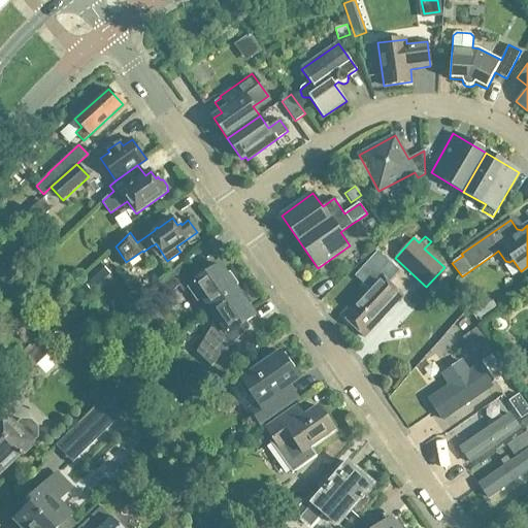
[(187,287),(205,273),(201,269),(195,274),(185,261),(151,295),(160,304),(179,286),(184,291),(188,287),(187,287)]
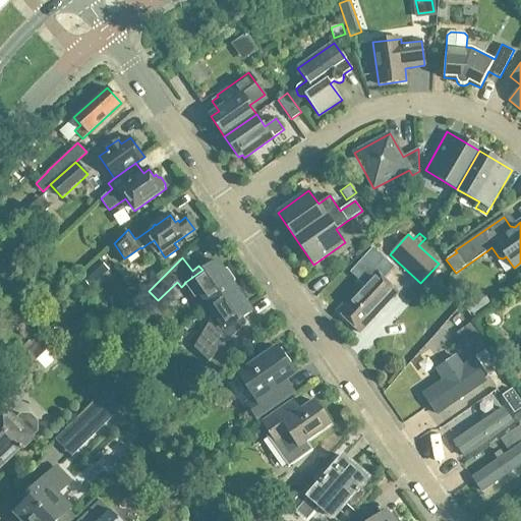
[(98,261),(90,269),(97,277),(104,268),(98,261)]
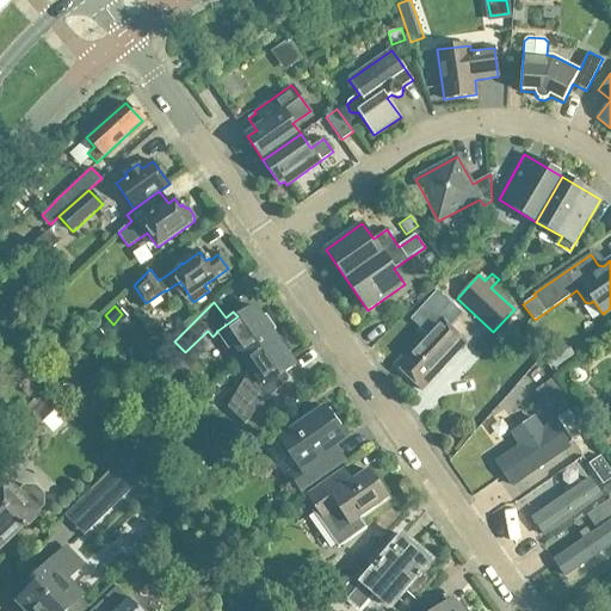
[(275,335),(271,332),(275,329),(266,316),(261,318),(254,306),(238,316),(216,332),(217,332),(228,349),(235,345),(244,357),(275,335)]
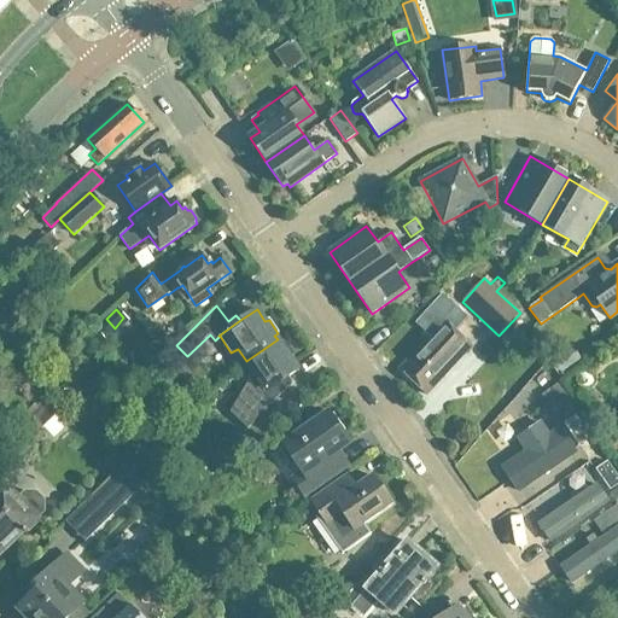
[(425,395),(471,347),(460,336),(467,328),(452,313),(398,369),(425,395)]
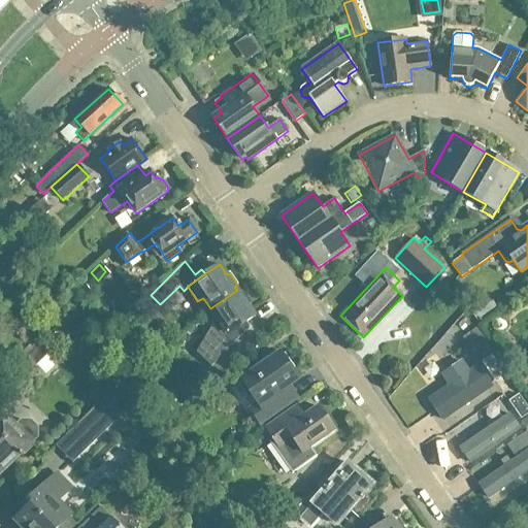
[(244,322),(255,316),(248,305),(250,303),(242,293),(239,294),(237,290),(210,308),(218,320),(212,323),(213,325),(197,353),(211,367),(221,375),(239,357),(230,348),(249,328),(244,322)]
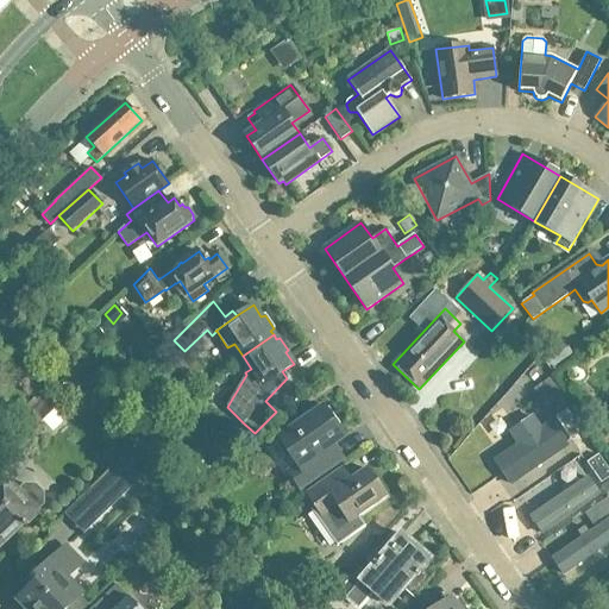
[(556,343),(540,353),(551,369),(566,358),(556,343)]
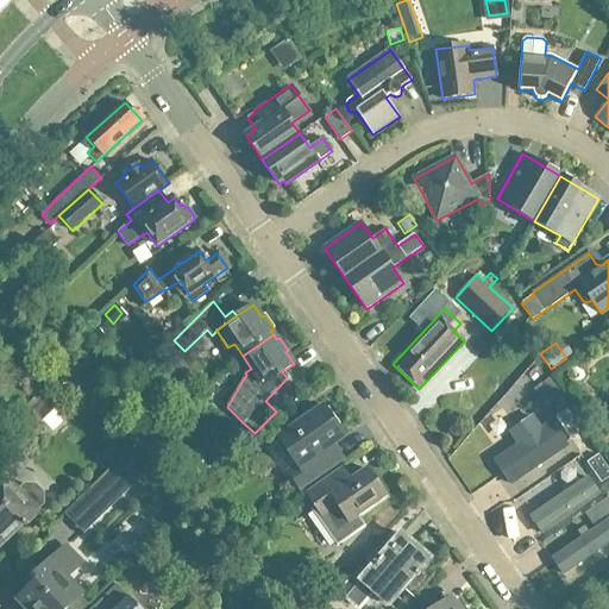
[(22,360),(27,368),(18,375),(29,387),(31,385),(36,391),(41,388),(49,397),(60,388),(30,353),(22,360)]
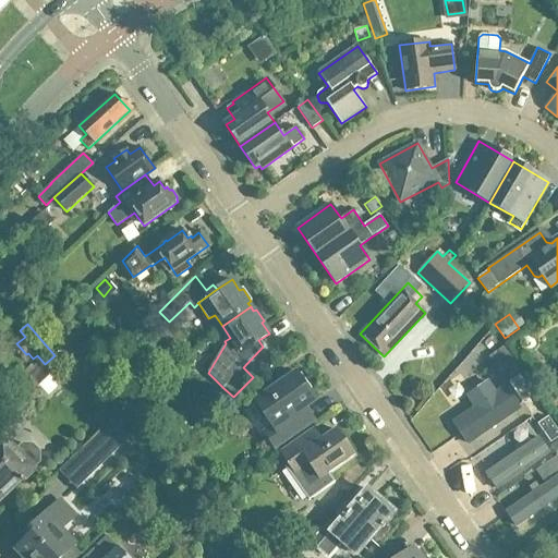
[(533,395),(520,375),(525,372),(507,344),(488,356),(508,384),(509,383),(522,402),(533,395)]
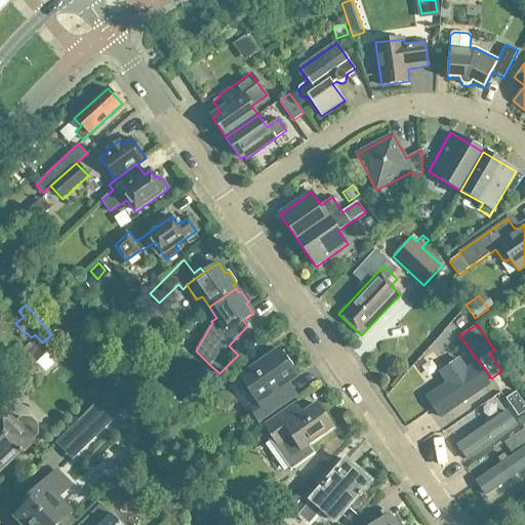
[(39,344),(29,354),(37,363),(48,353),(39,344)]
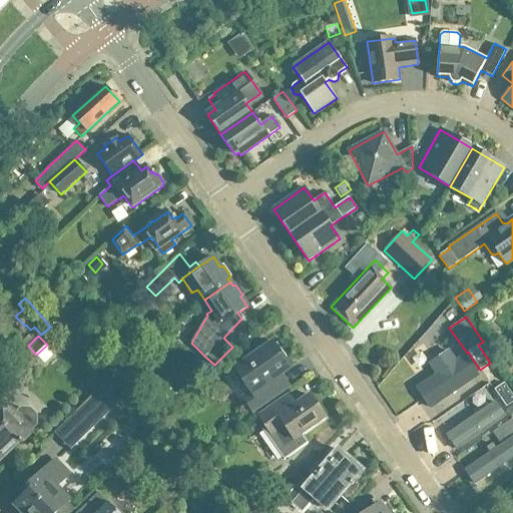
[(289,387),(281,375),(291,368),(273,343),(234,369),(250,392),(242,397),(253,412),(289,387)]
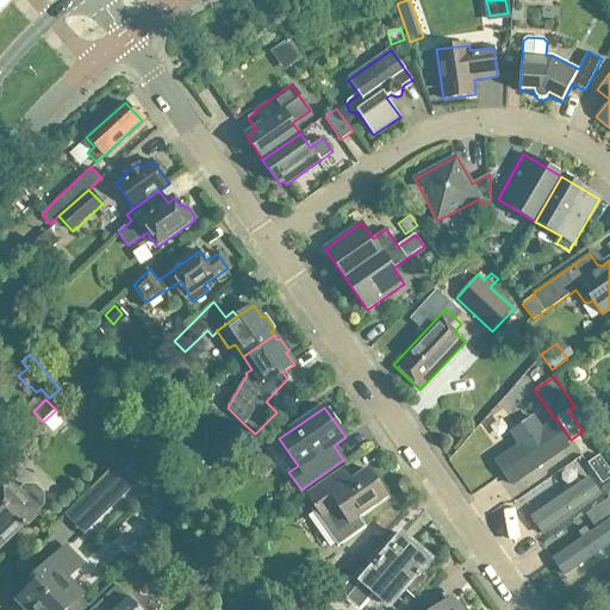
[(14,452),(43,424),(31,411),(2,439),(14,452)]
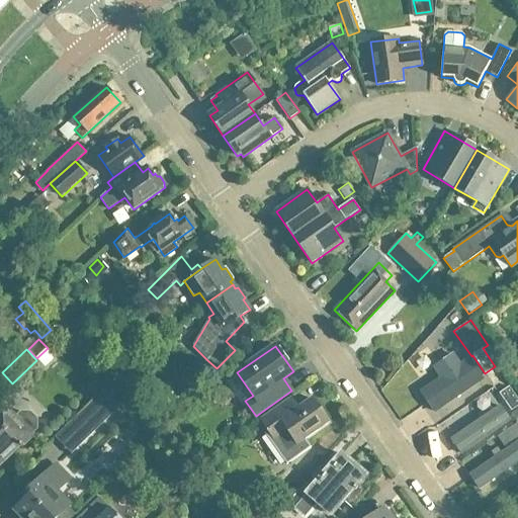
[(87,436),(106,417),(130,394),(114,377),(91,401),(77,414),(71,420),(87,436)]
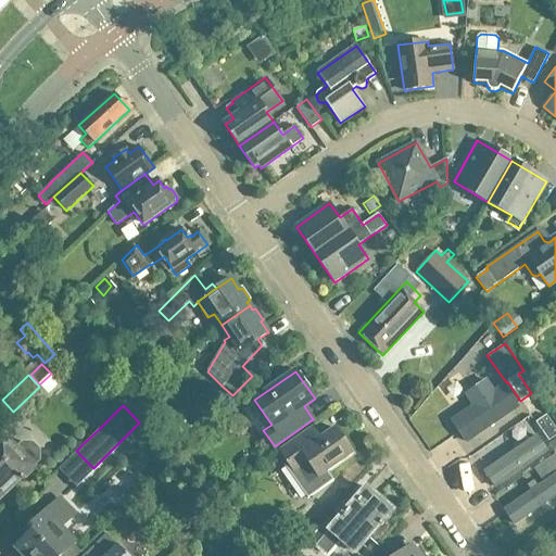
[(555,437),(555,429),(546,416),(535,422),(550,442),(555,437)]
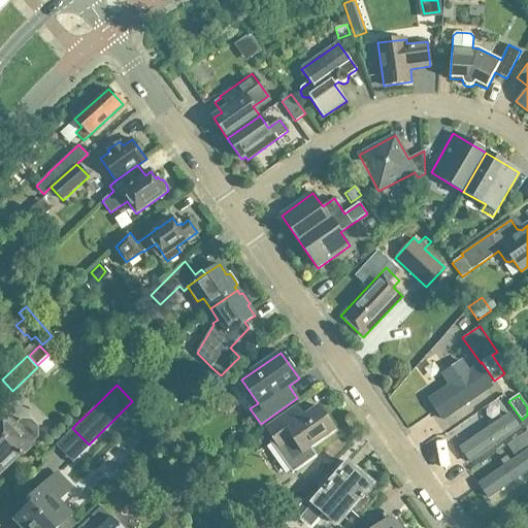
[(22,457),(35,444),(31,440),(35,436),(36,427),(30,421),(21,421),(17,425),(12,422),(7,416),(18,406),(8,397),(0,404),(0,474),(21,455),(22,457)]
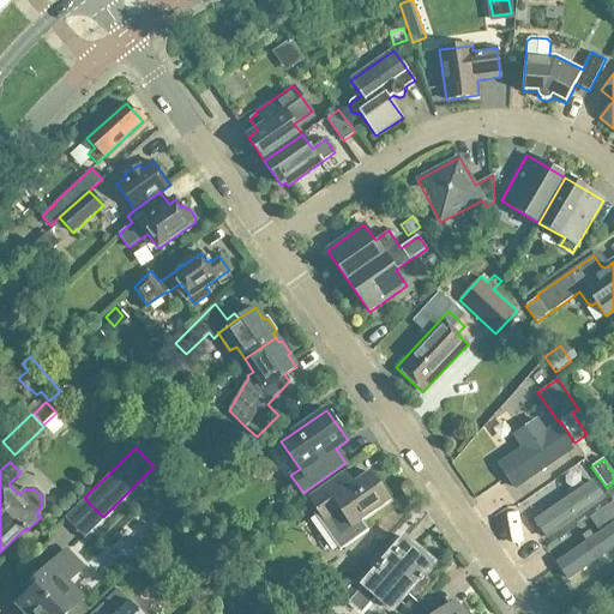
[(361,521),(390,501),(371,473),(345,491),(338,479),(308,499),(318,511),(313,513),(339,551),(368,530),(361,521)]
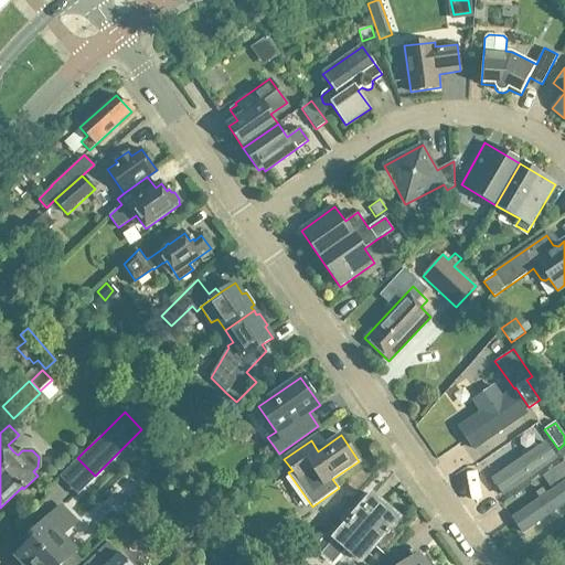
[(74,461),(57,479),(76,496),(93,478),(74,461)]
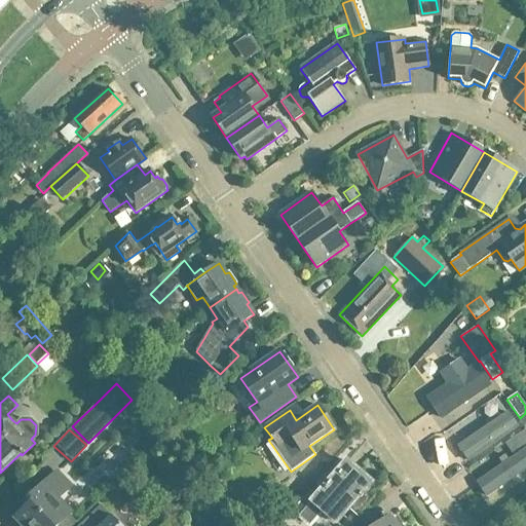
[(337,522),(359,496),(360,497),(363,494),(362,493),(371,482),(370,482),(346,462),(347,461),(346,461),(299,516),(309,525),(323,510),(337,522)]
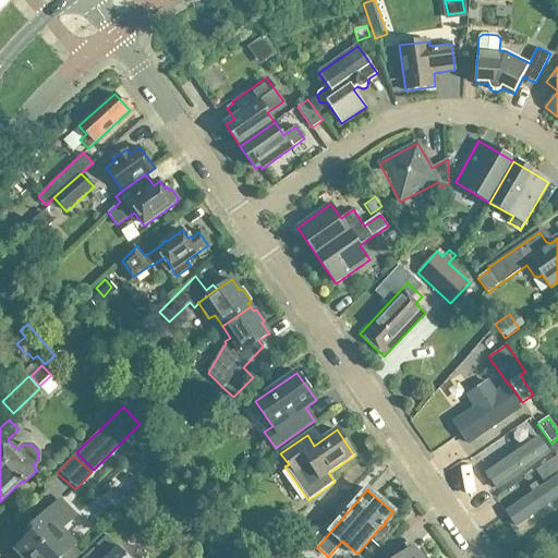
[(60,557),(74,545),(60,530),(74,517),(60,501),(25,534),(29,537),(17,549),(25,557),(60,557)]
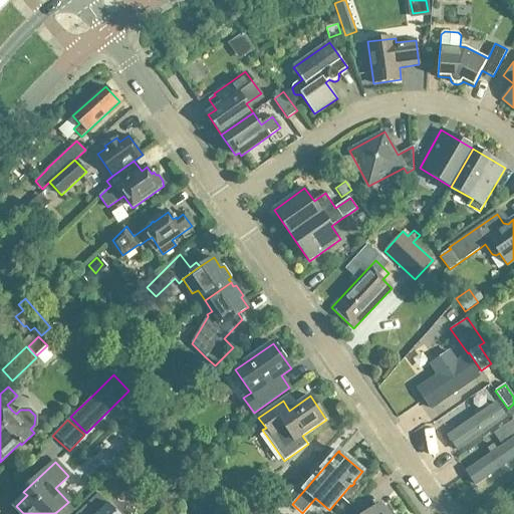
[(117,513),(99,495),(78,513),(117,513)]
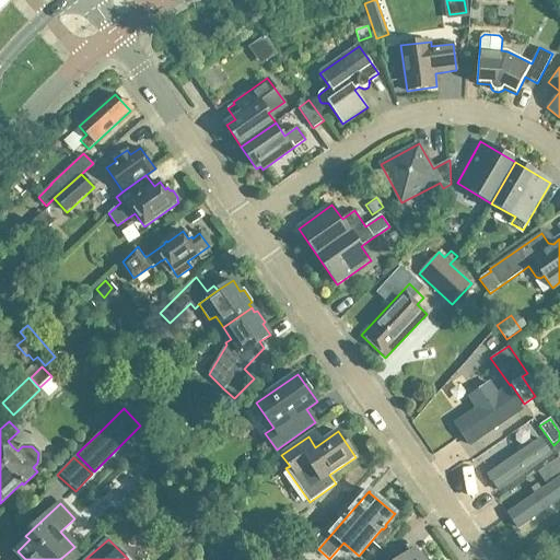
[(272,541),(254,559),(290,559),(292,559),(272,541)]
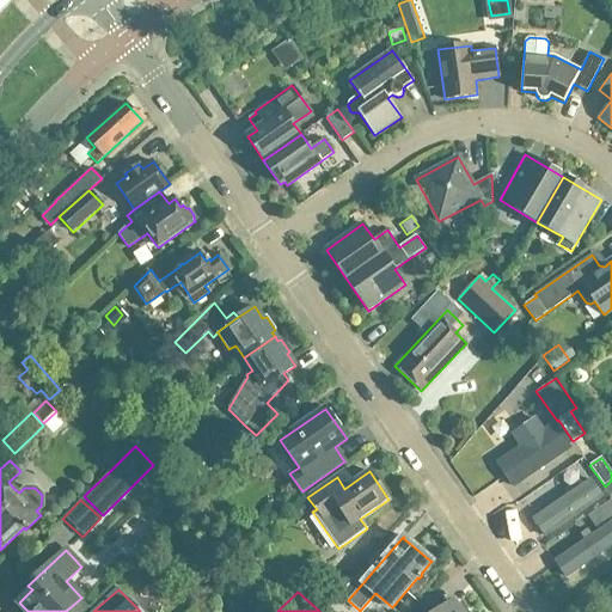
[(84,611),(90,606),(81,598),(66,611),(84,611)]
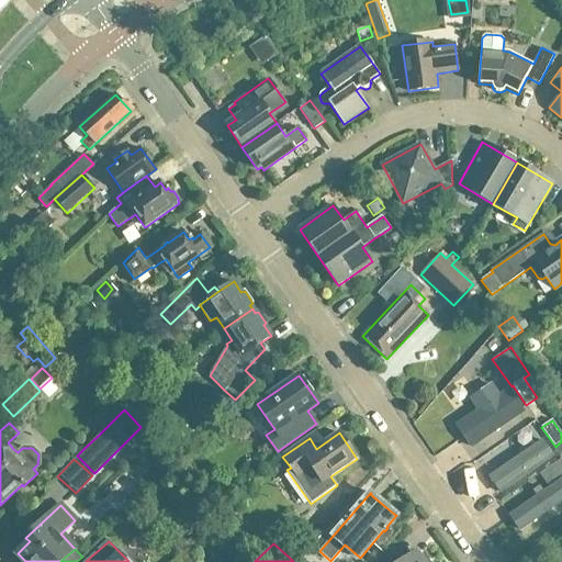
[(429,561),(424,553),(419,557),(416,552),(402,561),(385,561),(381,555),(375,561),(429,561)]
